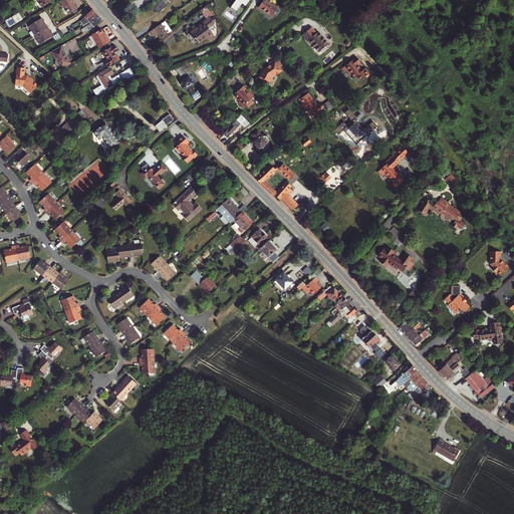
[(64,7),(65,7),(69,13),(77,8),(73,2),(74,1),(73,0),(62,0),(60,1),(64,7)]
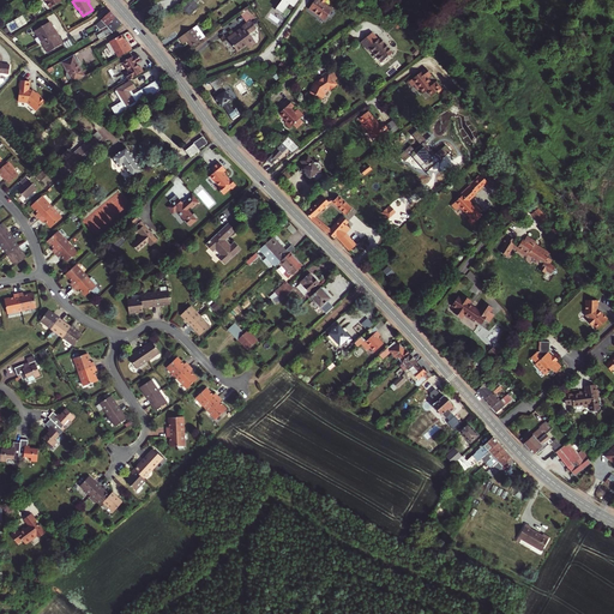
[(199,0),(188,0),(182,6),(187,11),(190,14),(191,12),(192,13),(197,10),(196,8),(198,6),(196,4),(200,0),(199,0)]
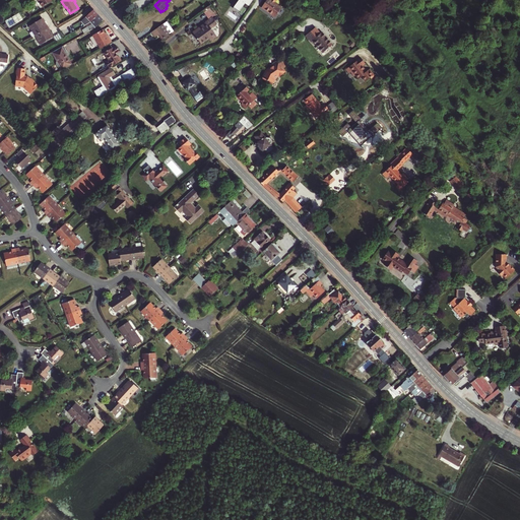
[(238,0),(233,8),(242,15),(252,0),(238,0)]
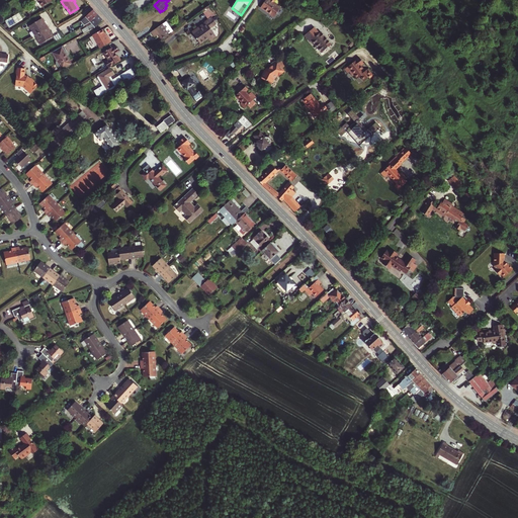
[(270,0),(270,1),(269,0),(266,0),(261,7),(274,17),(281,8),(273,3),(275,0),(270,0)]
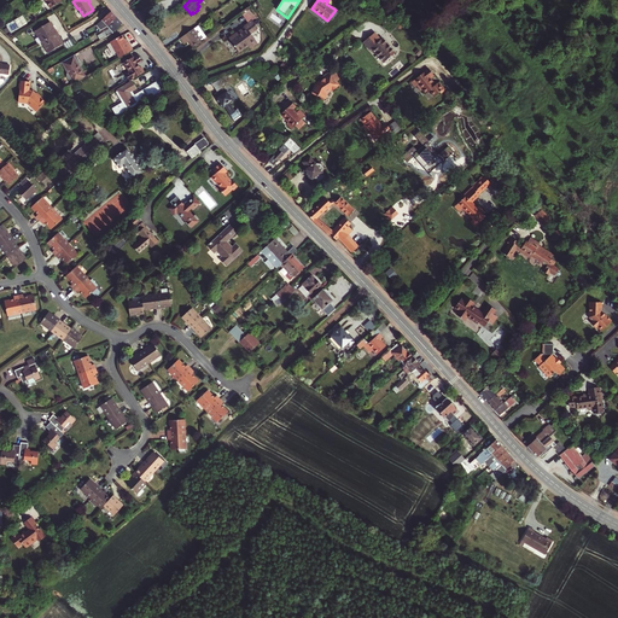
[(100,30),(108,27),(117,18),(111,11),(97,25),(100,30)]
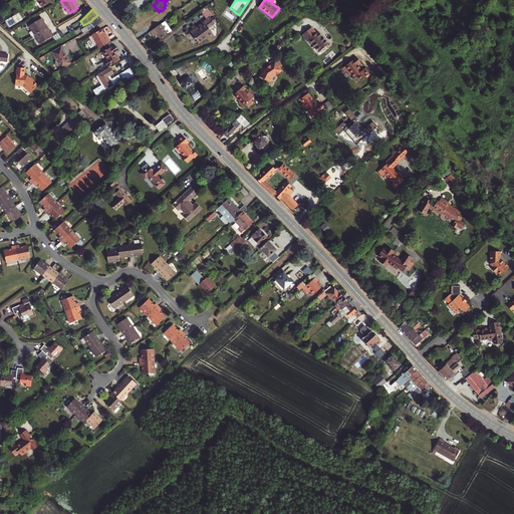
[(23,19),(19,12),(6,21),(10,27),(23,19)]
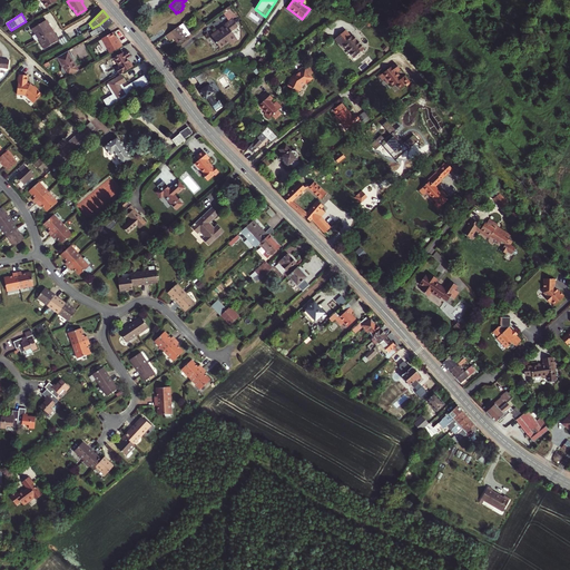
[(102,32),(112,22),(114,22),(108,17),(99,25),(101,27),(89,33),(92,38),(102,32)]
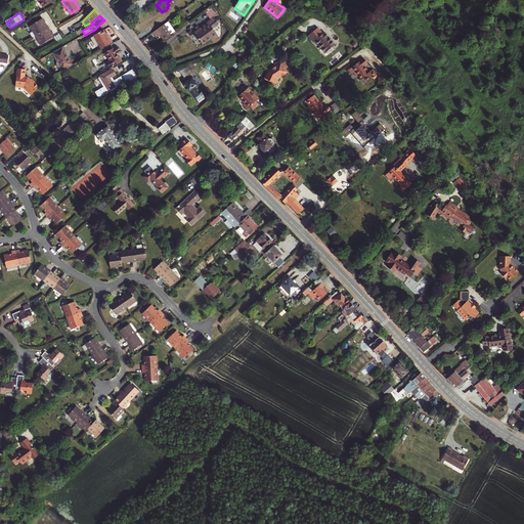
[(202,28),(194,33),(203,44),(211,39),(212,41),(218,36),(213,29),(219,24),(215,18),(208,23),(208,24),(202,28)]
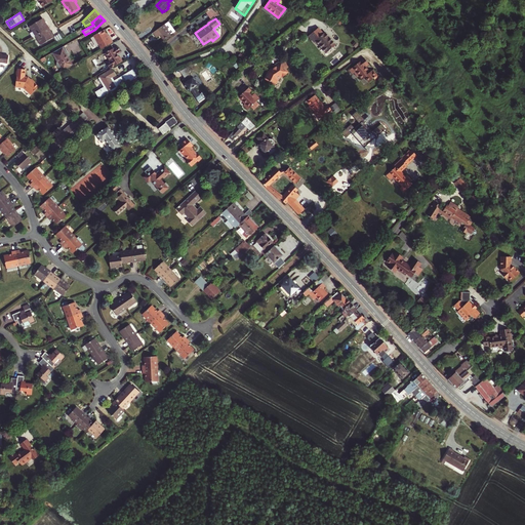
[(54,38),(51,32),(47,25),(46,25),(43,19),(30,27),(41,45),(54,38)]
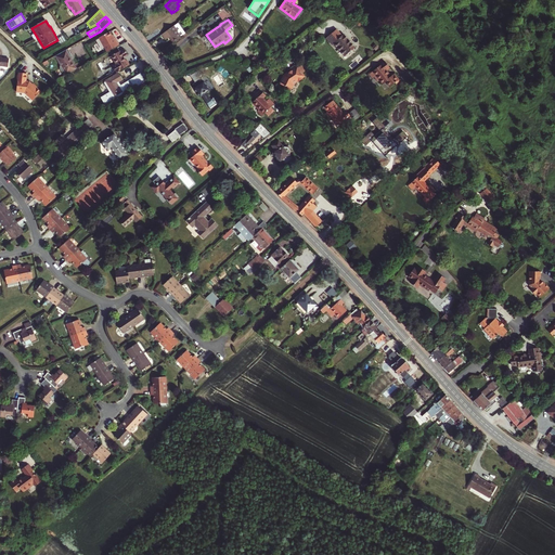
[(175,26),(162,35),(166,40),(169,38),(173,43),(181,37),(184,36),(185,34),(178,23),(175,26)]
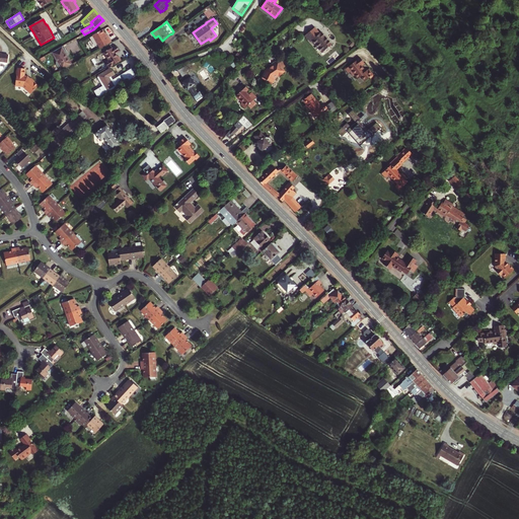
[(314,27),(305,35),(310,42),(312,40),(321,52),(330,44),(321,32),(319,33),(314,27)]
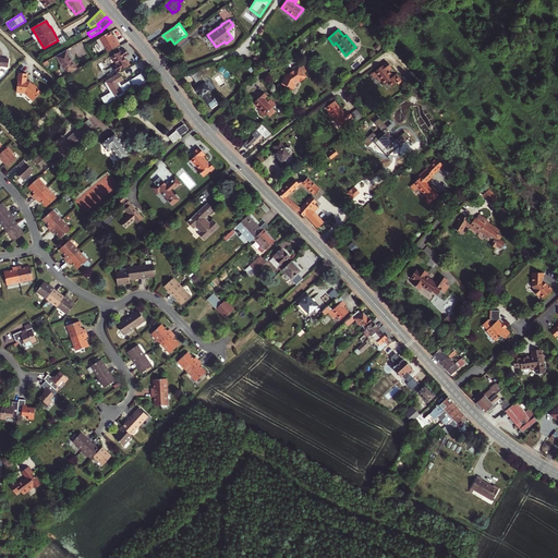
[(99,38),(107,52),(109,51),(120,46),(116,38),(113,39),(112,36),(110,33),(99,38)]
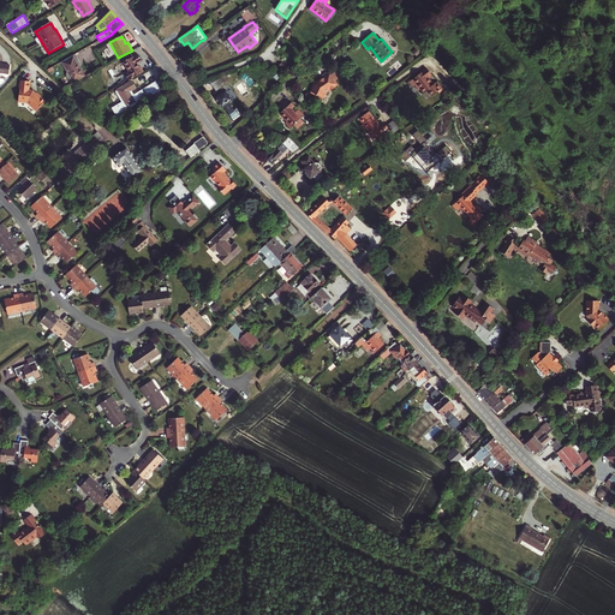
[(73,82),(73,83),(85,76),(78,63),(81,63),(76,54),(63,61),(67,71),(67,73),(66,75),(67,76),(67,78),(69,79),(70,81),(71,81),(73,82)]
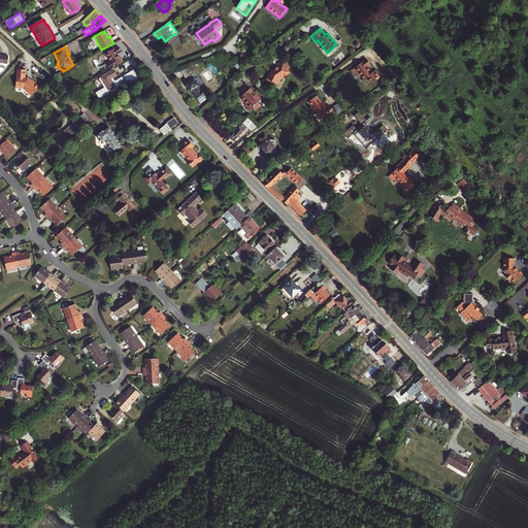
[(107,63),(110,69),(124,62),(121,57),(120,58),(118,55),(122,53),(119,47),(114,50),(114,48),(106,54),(110,61),(107,63)]
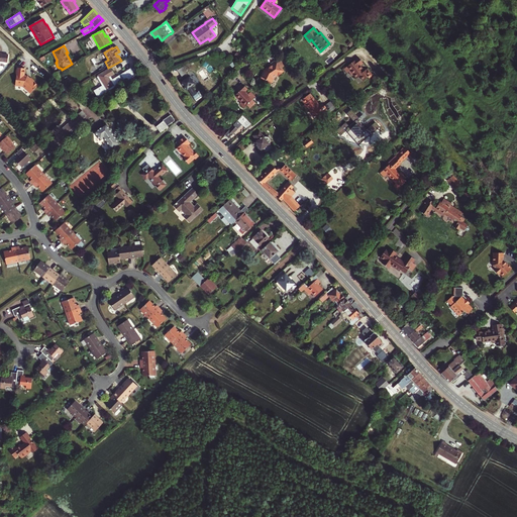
[(365,71),(363,68),(359,65),(363,63),(358,57),(351,62),(352,63),(345,68),(348,72),(351,76),(353,75),(356,78),(359,76),(363,81),(369,76),(370,75),(371,76),(373,75),(368,69),(366,70),(365,71)]
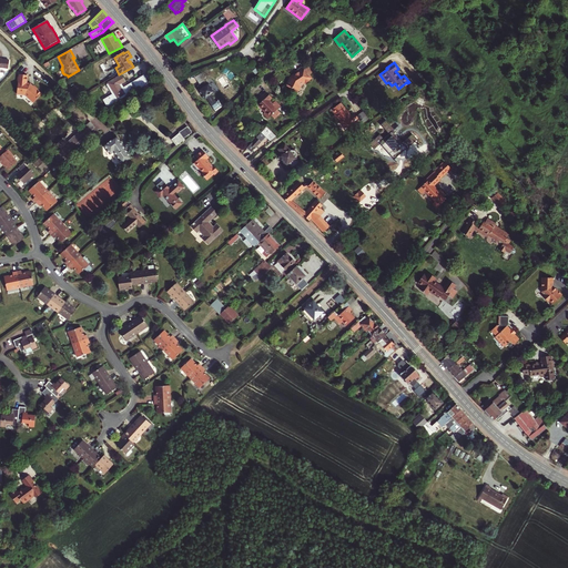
[(303,83),(305,81),(306,80),(307,81),(311,79),(311,78),(312,77),(313,75),(311,73),(306,67),(305,64),(297,70),(298,71),(298,72),(296,73),(295,73),(292,74),(288,84),(300,90),(303,83)]
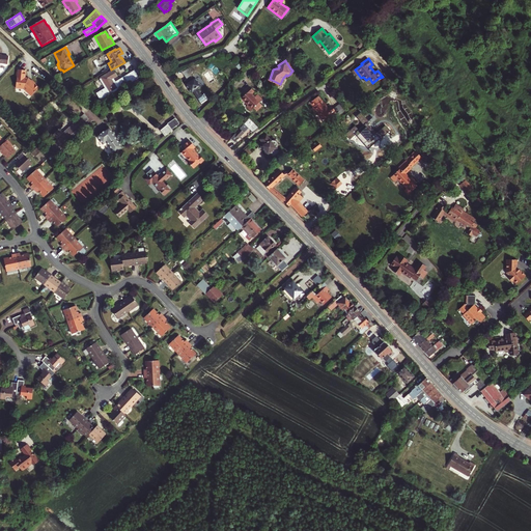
[(236,61),(233,63),(240,71),(243,68),(236,61)]
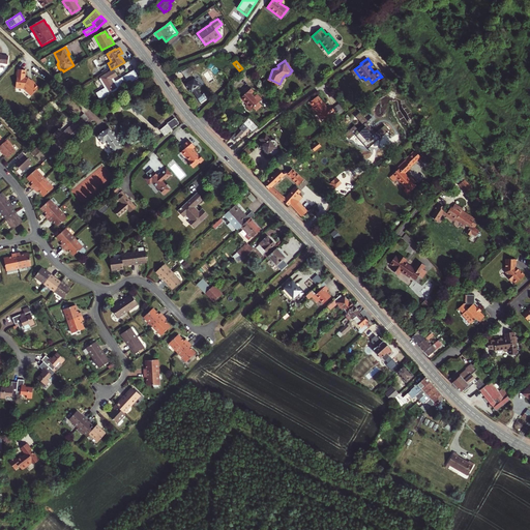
[(24,89),(31,96),(39,88),(35,84),(32,80),(31,81),(28,78),(25,78),(26,70),(18,69),(18,72),(18,76),(16,88),(24,89)]
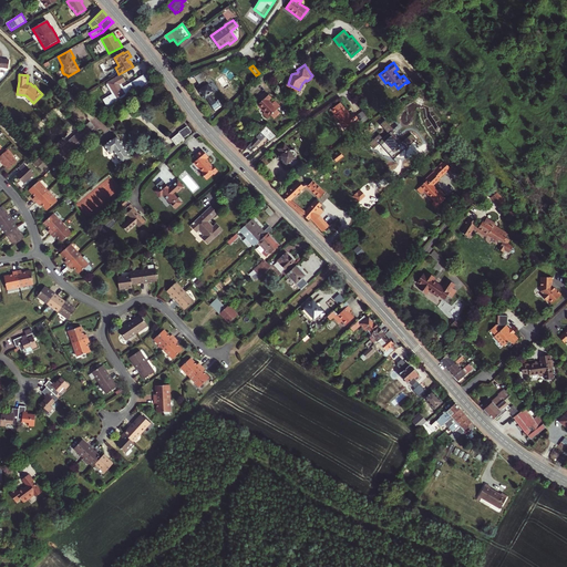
[(121,74),(106,83),(117,100),(125,95),(119,85),(121,85),(125,82),(121,74)]
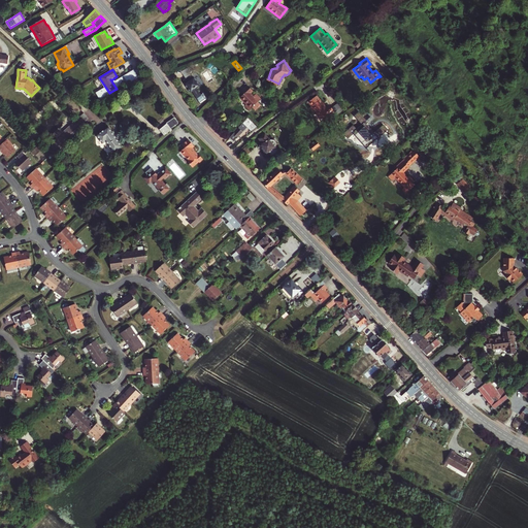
[(199,86),(192,75),(183,80),(191,92),(197,99),(201,96),(196,89),(199,86)]
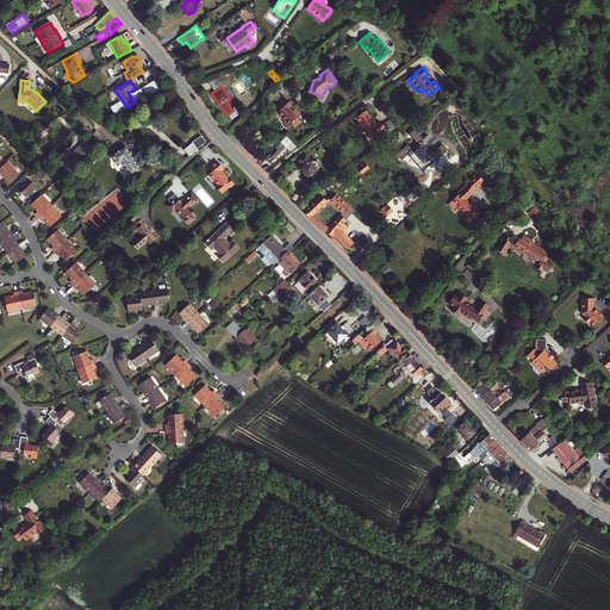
[(298,107),(300,105),(296,99),(290,104),(292,106),(291,107),(286,111),(292,120),(291,122),(294,128),(298,124),(302,129),(309,123),(305,119),(309,116),(304,110),(302,112),(298,107)]
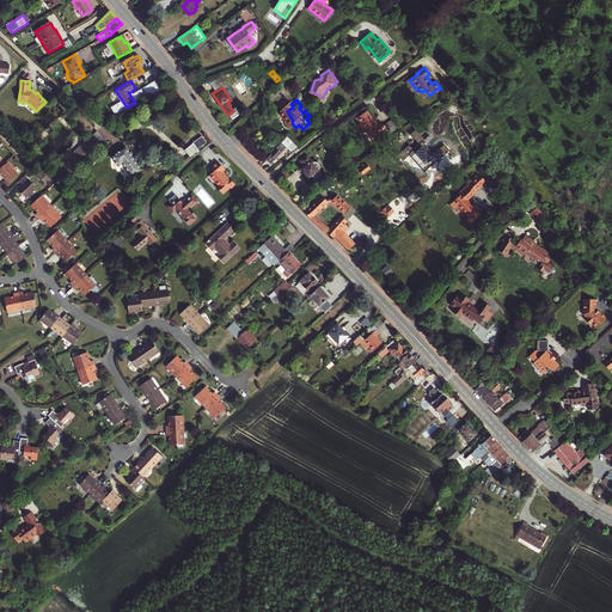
[(373,120),(374,120),(371,115),(367,110),(357,118),(361,123),(360,124),(363,129),(366,128),(372,138),(377,134),(378,135),(387,128),(381,121),(378,124),(377,122),(375,122),(373,120)]
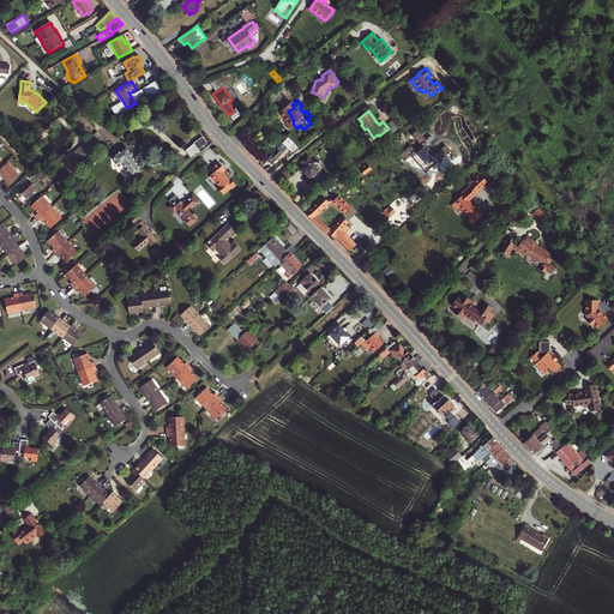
[(404,161),(414,154),(431,178),(438,173),(433,166),(452,151),(446,144),(434,154),(425,140),(426,140),(419,130),(411,134),(420,145),(415,149),(411,144),(399,154),(404,161)]
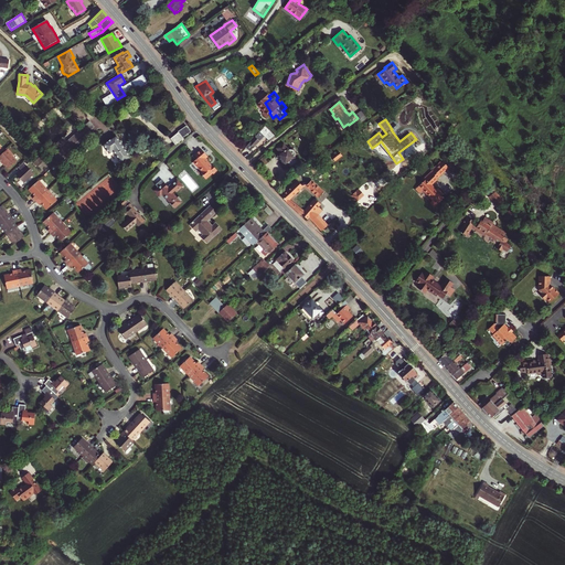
[(80,130),(52,156),(59,162),(61,166),(82,147),(78,144),(97,127),(91,120),(80,130)]
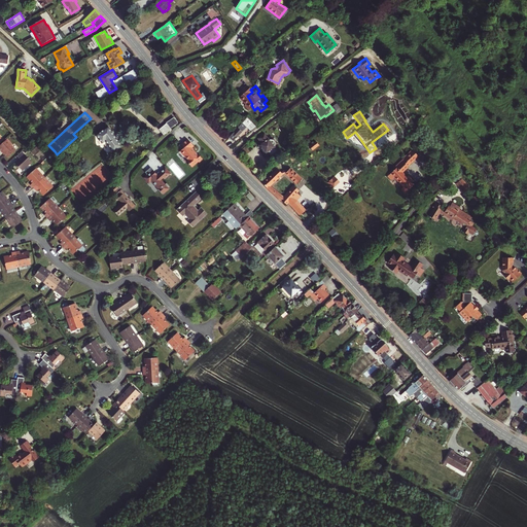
[(254,128),(256,127),(247,117),(229,138),(233,142),(246,127),(249,130),(252,126),(254,128)]
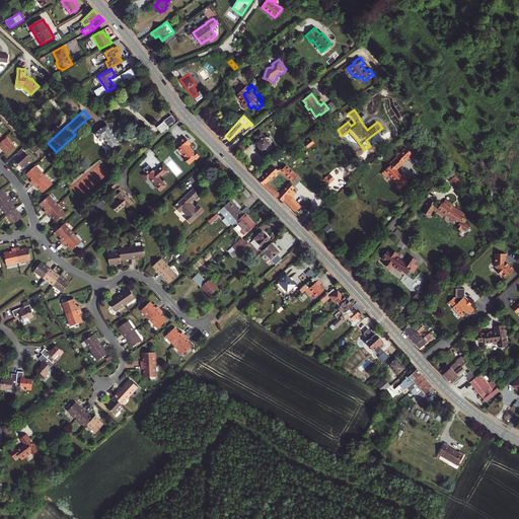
[(92,120),(89,117),(72,132),(75,135),(92,120)]
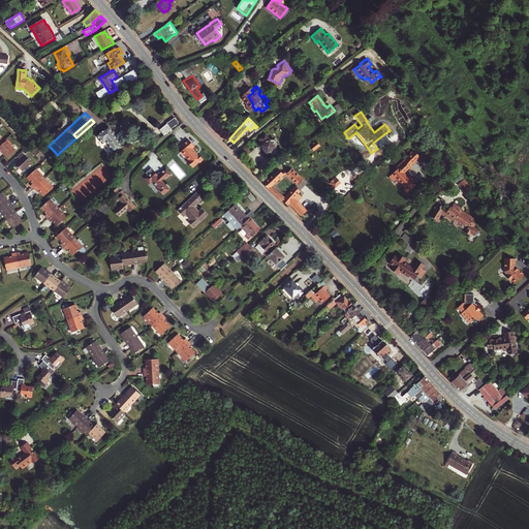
[(172,129),(174,127),(175,129),(178,127),(176,125),(179,124),(175,119),(166,124),(167,124),(160,130),(164,135),(172,129)]
